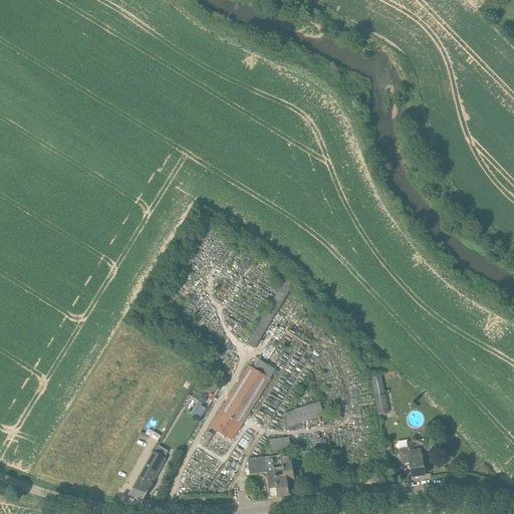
[(255,349),(294,283),(287,278),(247,344),(255,349)]
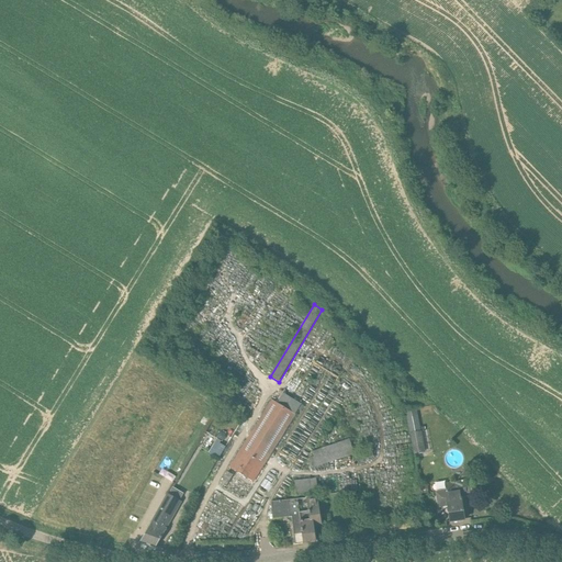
[(302,405),(283,393),(277,403),(271,400),(229,469),(254,483),(266,463),(295,415),(302,405)]
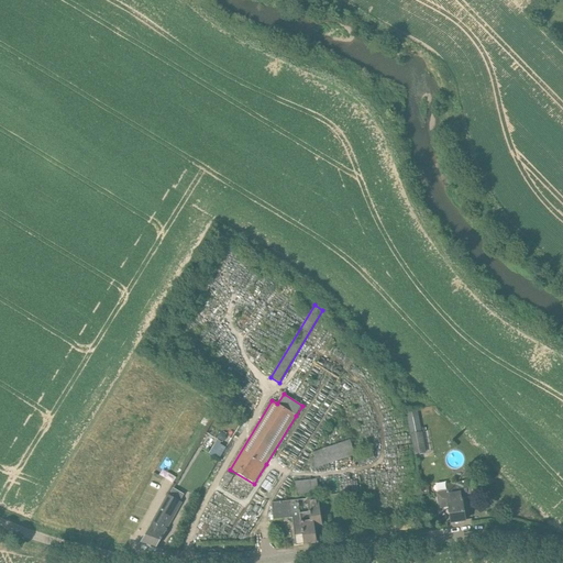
[(231,427),(219,420),(216,424),(228,432),(231,427)]
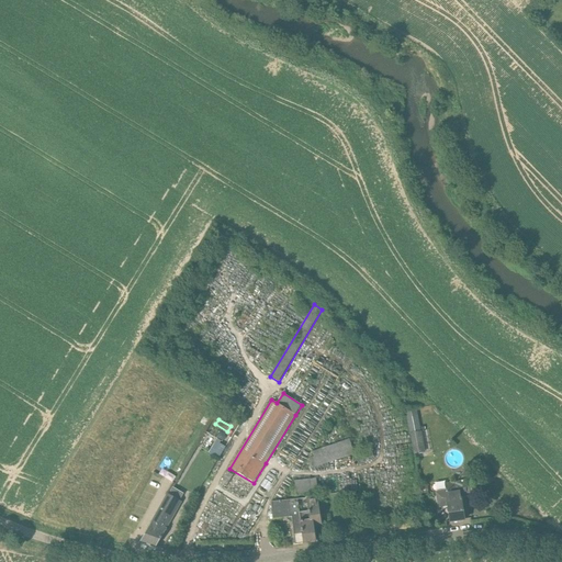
[(414,453),(425,451),(422,430),(411,433),(414,453)]
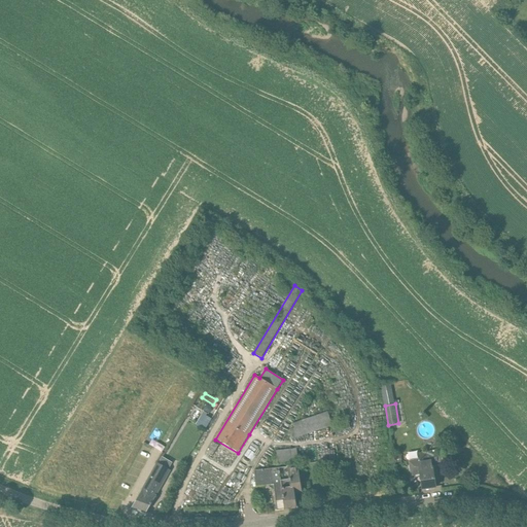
[(294,440),(332,426),(327,412),(291,424),(292,428),(294,440)]
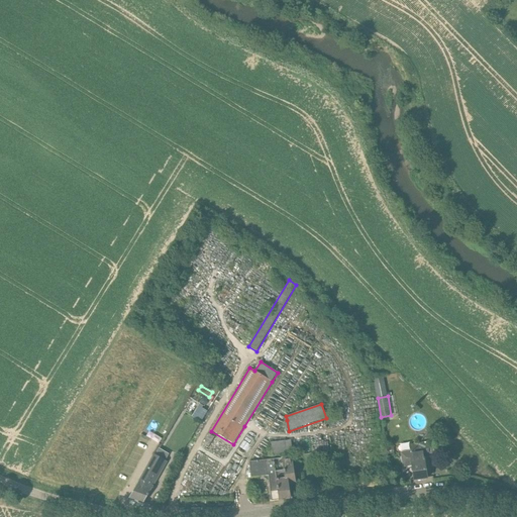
[(326,424),(343,420),(342,415),(325,419),(326,424)]
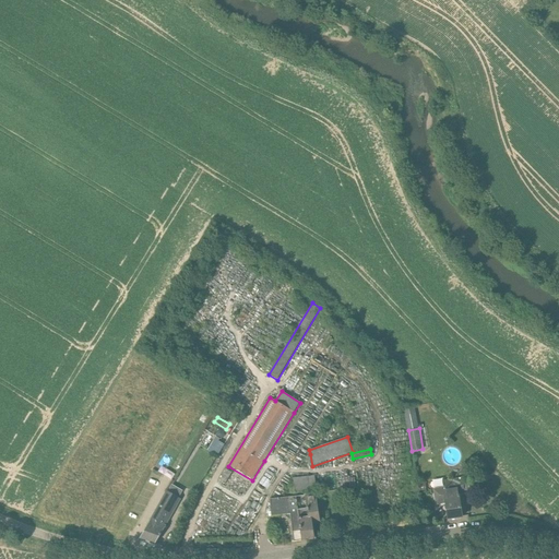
[(470,477),(474,470),(464,465),(460,473),(470,477)]
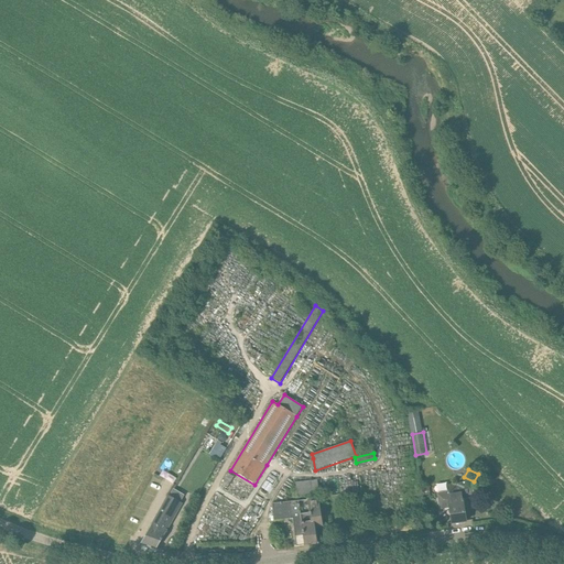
[(227,488),(234,478),(228,475),(221,485),(227,488)]
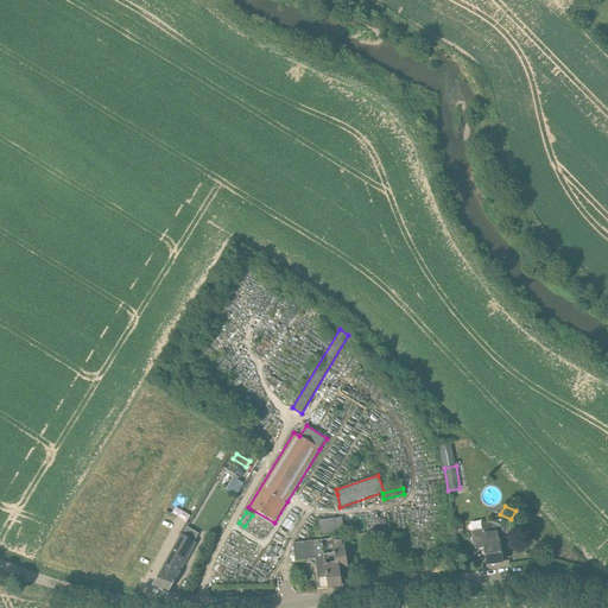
[(344,534),(342,518),(318,520),(320,532),(321,537),(344,534)]
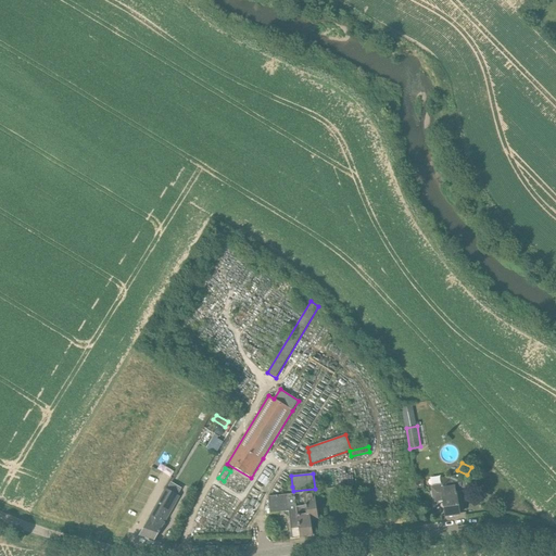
[(459,515),(455,488),(460,487),(459,476),(441,479),(442,485),(431,488),(433,502),(443,500),(446,517),(459,515)]
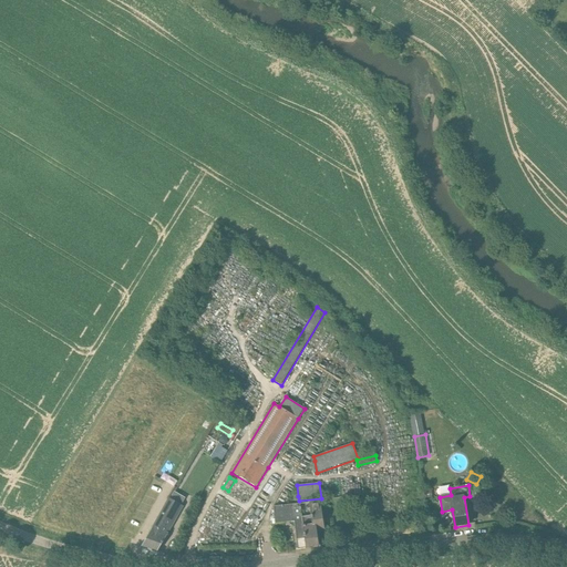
[(157,552),(169,533),(167,532),(182,506),(169,498),(152,527),(153,528),(142,546),(157,552)]
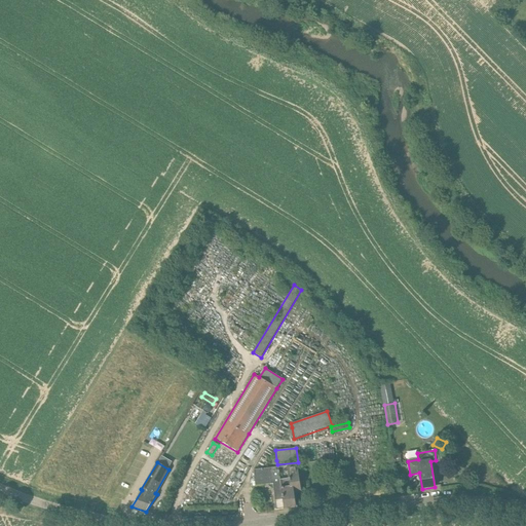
[(301,491),(297,465),(298,465),(298,463),(287,465),(289,478),(282,480),(282,481),(284,509),(284,510),(296,508),(294,494),(302,493),(302,491),(301,491)]
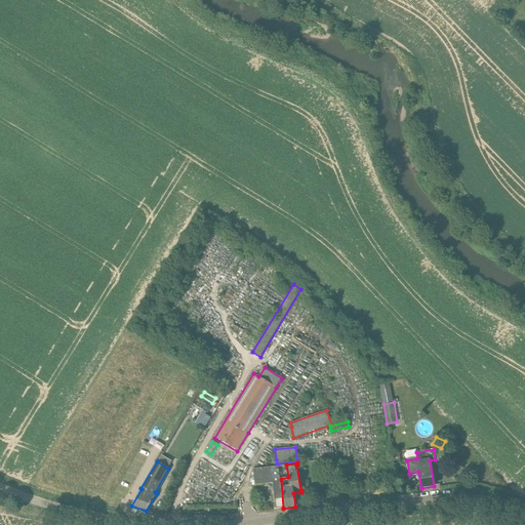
[(280,479),(278,467),(253,469),(254,485),(273,483),(276,509),(283,508),(281,480),(281,479),(280,479)]
